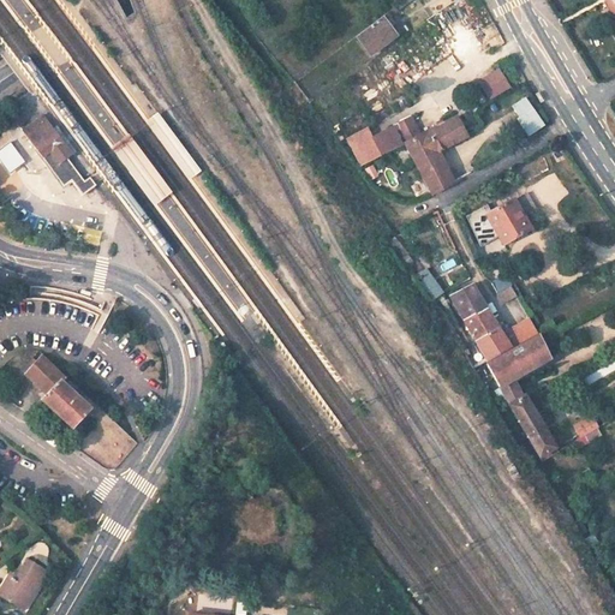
[(394,37),(380,18),(357,35),(370,54),(394,37)]
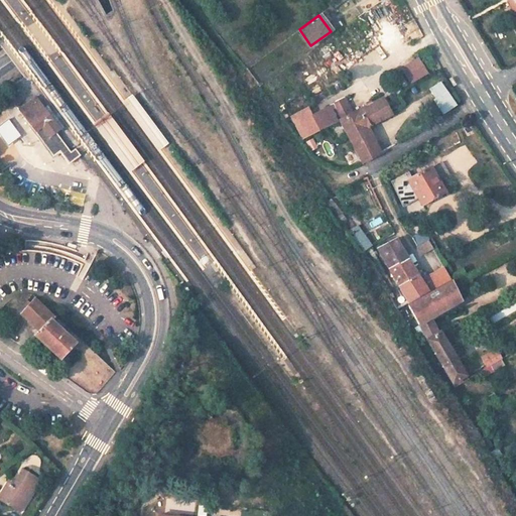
[(427,75),(418,60),(402,70),(411,85),(427,75)]
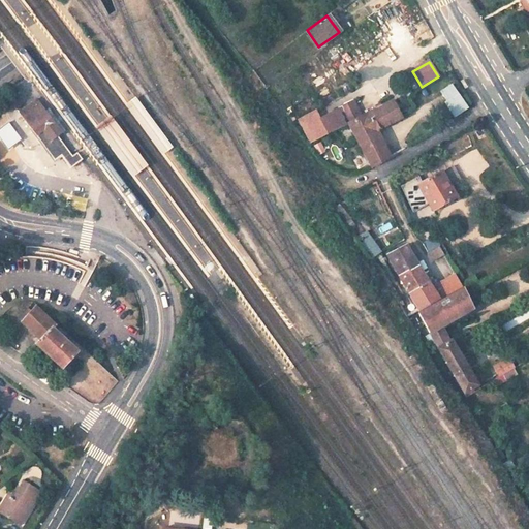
[(449,85),(439,92),(454,116),(465,109),(449,85)]
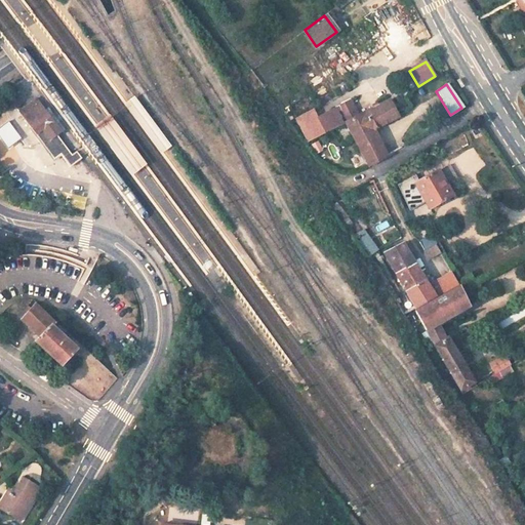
[(46,149),(49,153),(53,150),(57,147),(52,140),(58,135),(64,131),(54,120),(43,105),(38,96),(33,101),(18,111),(31,127),(36,134),(46,149)]
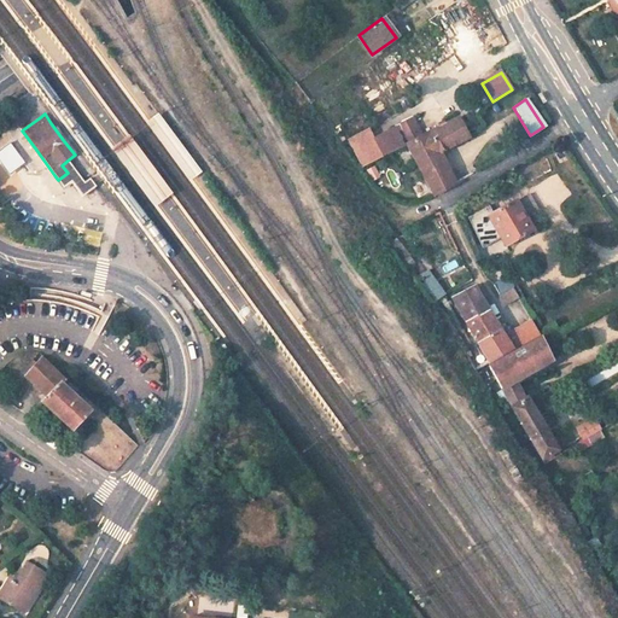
[(406,143),(420,136),(410,117),(382,132),(391,151),(406,143)]
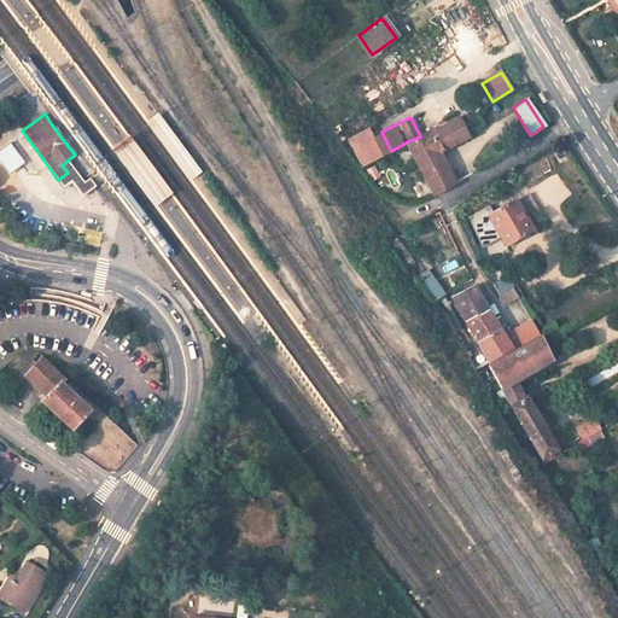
[(467,139),(455,118),(420,136),(406,143),(435,193),(455,182),(439,153),(467,139)]
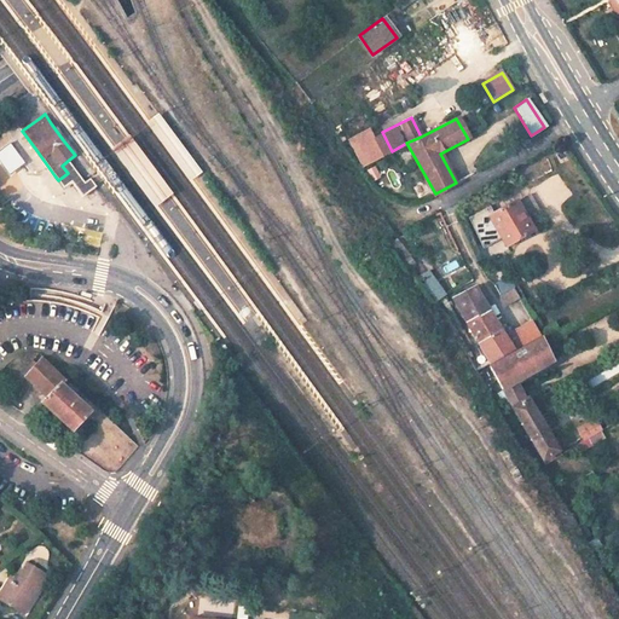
[(392,151),(382,132),(375,136),(371,128),(352,138),(366,165),(392,151)]
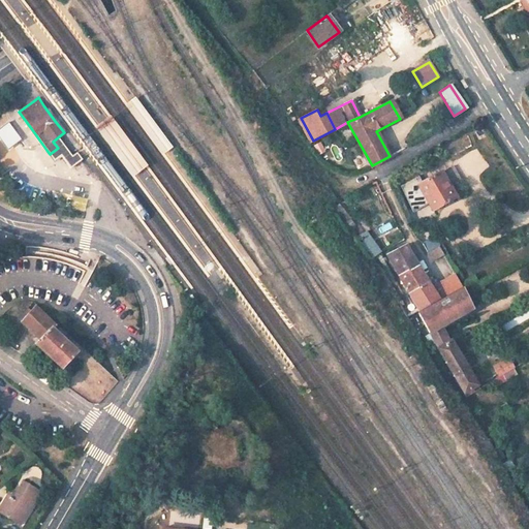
[(112,115),(95,126),(132,177),(148,165),(112,115)]
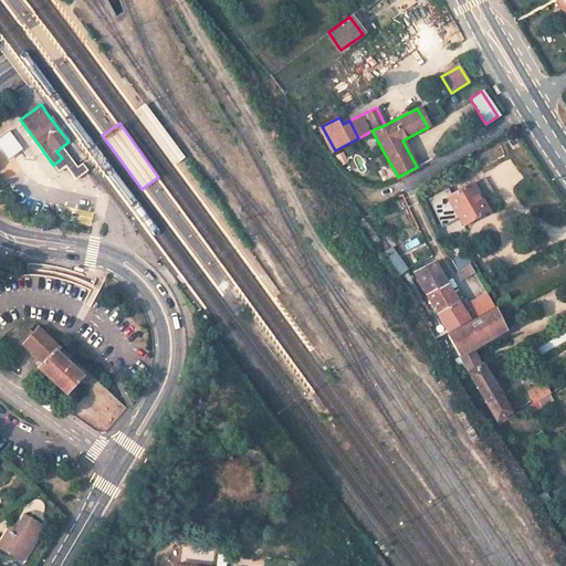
[(9,130),(0,137),(0,147),(9,160),(23,149),(9,130)]
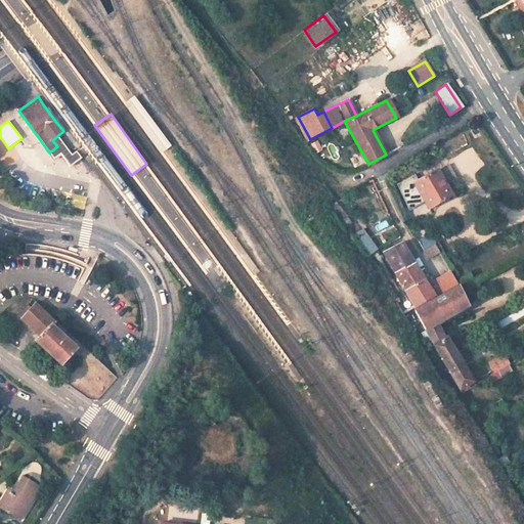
[(67,145),(58,135),(52,140),(57,146),(49,153),(52,156),(54,160),(62,154),(72,166),(83,158),(77,150),(73,154),(67,145)]
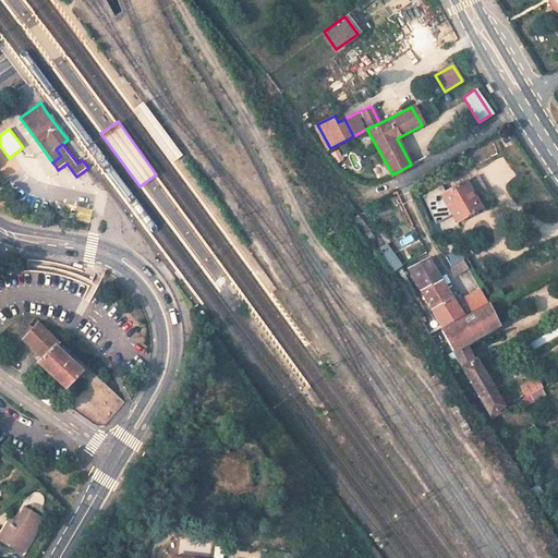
[(481,207),(466,180),(449,190),(443,193),(451,210),(457,220),(481,207)]
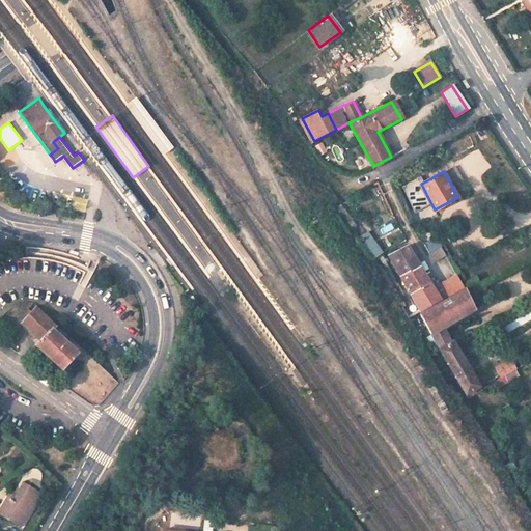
[(421,184),(427,180),(424,174),(406,185),(417,207),(429,200),(421,184)]
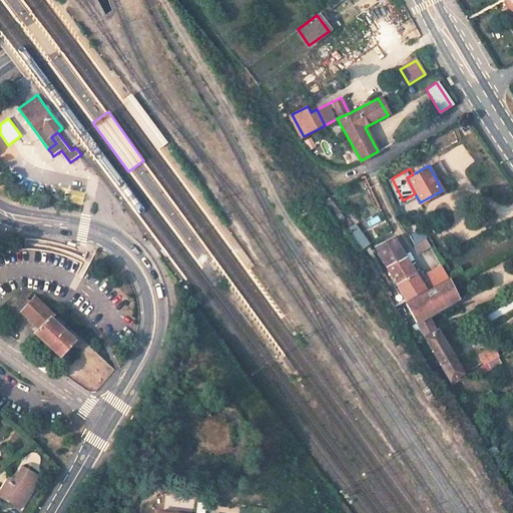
[(359,226),(351,230),(362,248),(370,244),(359,226)]
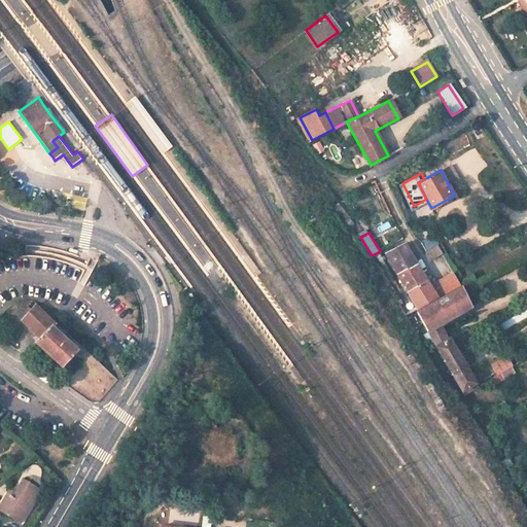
[(416,264),(405,243),(387,252),(398,274),(416,264)]
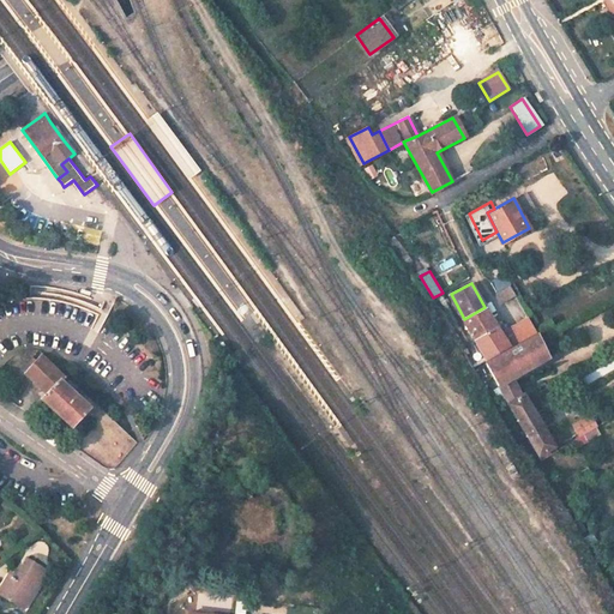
[(499,300),(513,294),(509,286),(498,289),(495,292),(499,300)]
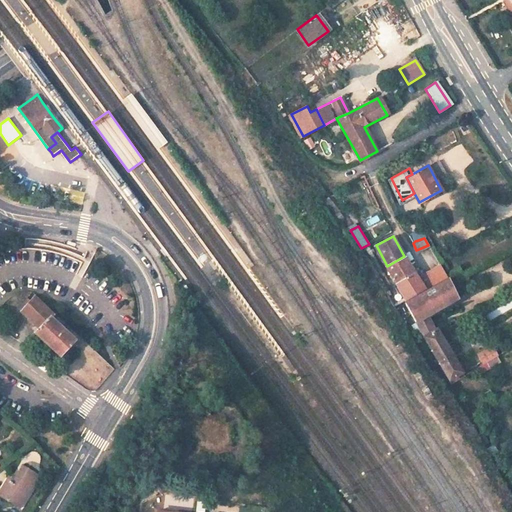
[(387,266),(406,299),(417,294),(424,289),(419,282),(404,256),(387,266)]
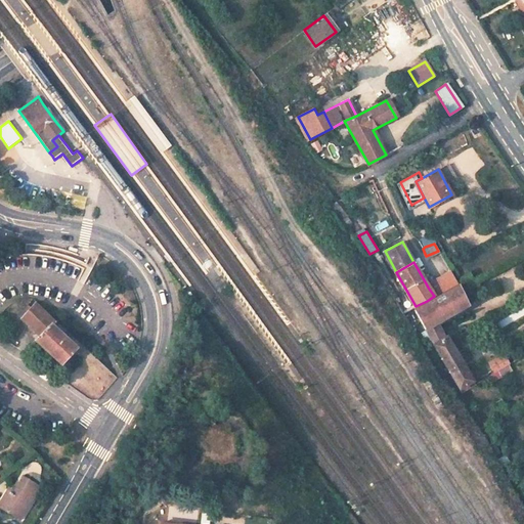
[(434,296),(456,284),(452,275),(429,289),(434,296)]
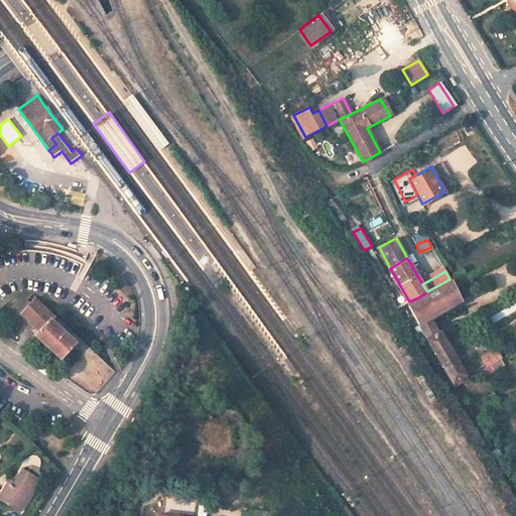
[(429,317),(466,297),(459,285),(455,287),(452,280),(449,279),(427,291),(420,296),(421,297),(408,304),(427,337),(436,332),(429,317)]
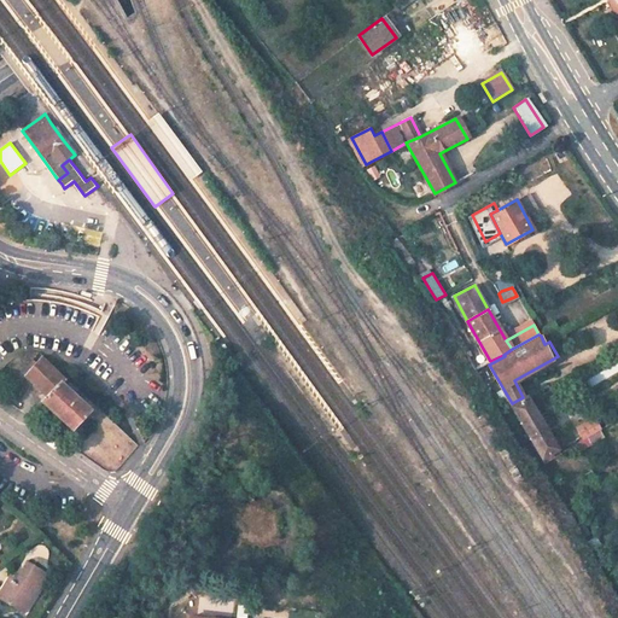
[(65,378),(41,356),(22,375),(42,396),(38,401),(70,431),(88,410),(59,384),(65,378)]
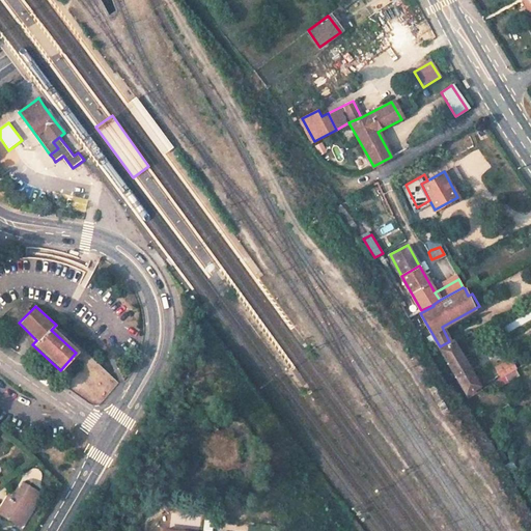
[(479,389),(452,340),(440,346),(468,395),(479,389)]
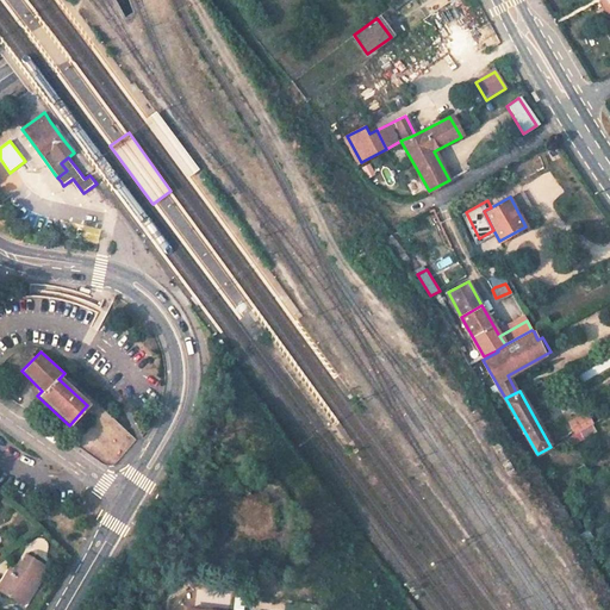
[(591,423),(586,414),(568,423),(573,434),(591,423)]
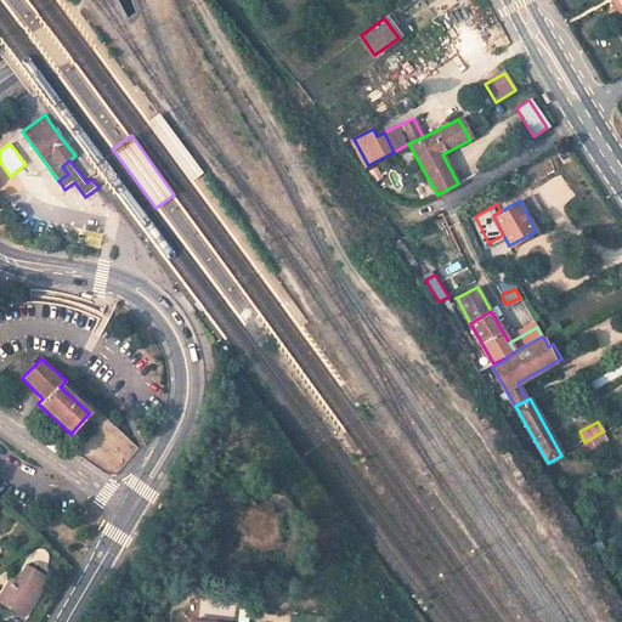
[(4,605),(4,606),(23,617),(47,577),(28,565),(17,583),(4,605)]
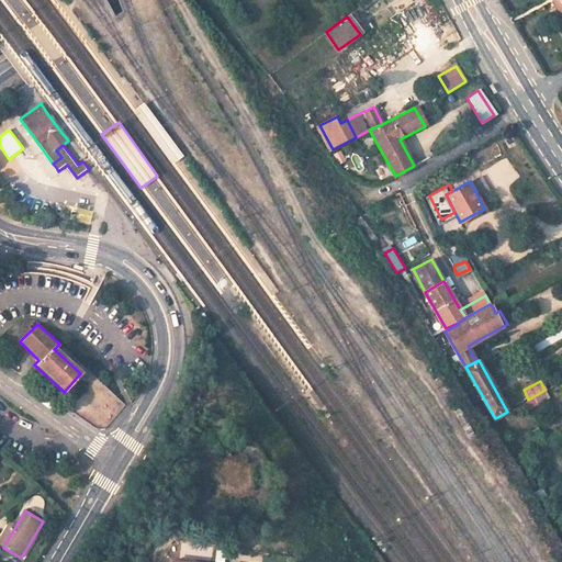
[(0,542),(0,544),(3,547),(15,527),(11,525),(0,542)]
